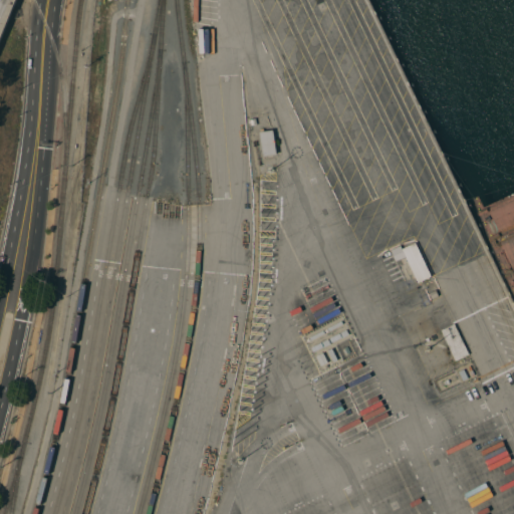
[(256,124),(251,125),(251,122),(248,122),(248,118),(255,117),(256,124)]
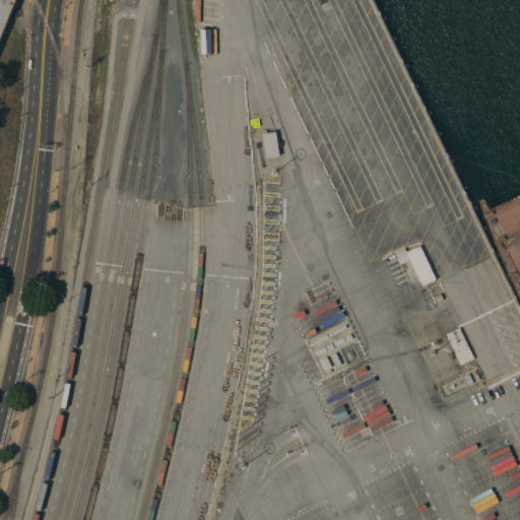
[(279,155),(266,157),(262,133),(276,131),(279,155)]
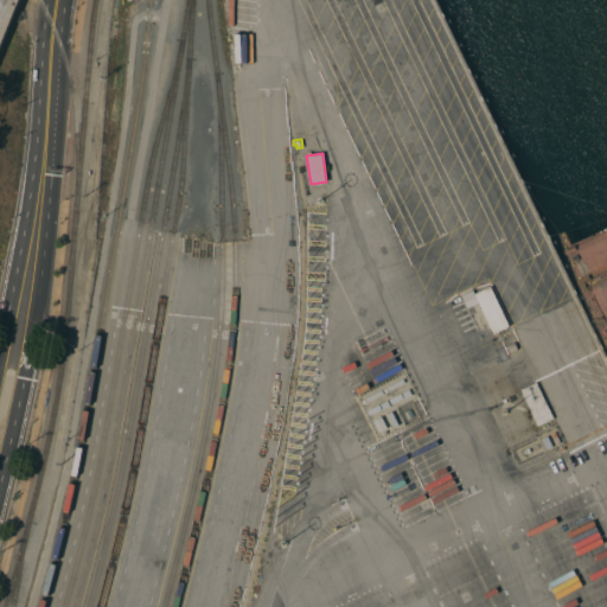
[(509,326),(493,333),(479,302),(467,308),(461,295),(473,289),(474,294),(491,286),(509,326)]
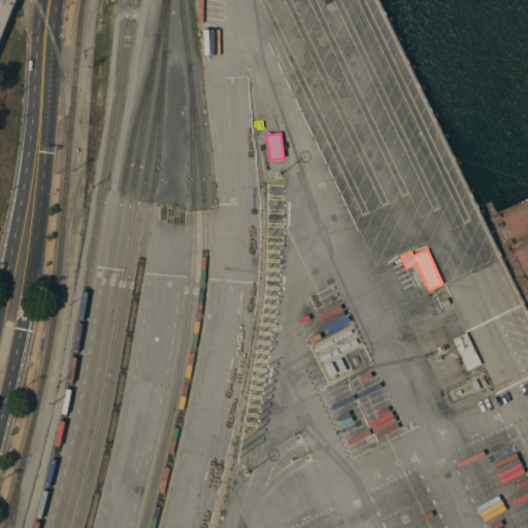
[(450,340),(437,347),(430,331),(442,326),(450,340)]
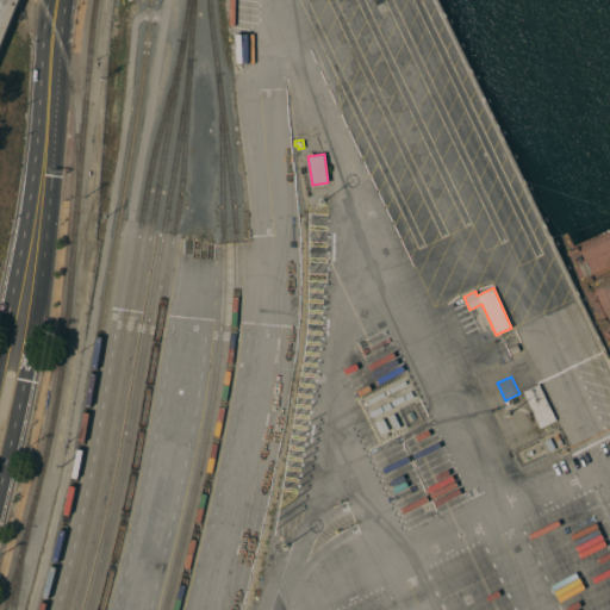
[(555,421),(539,385),(523,392),(539,428),(555,421)]
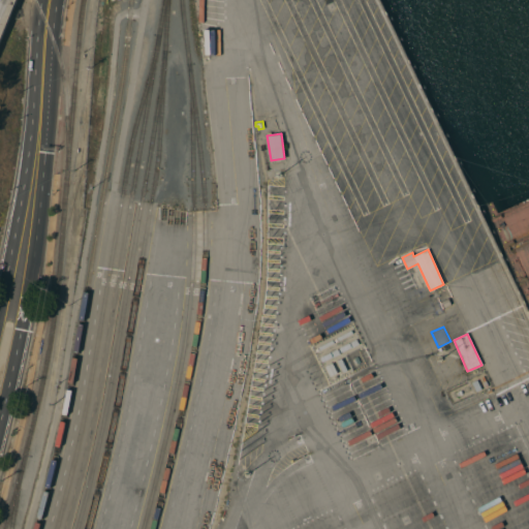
All buildings are outlined.
